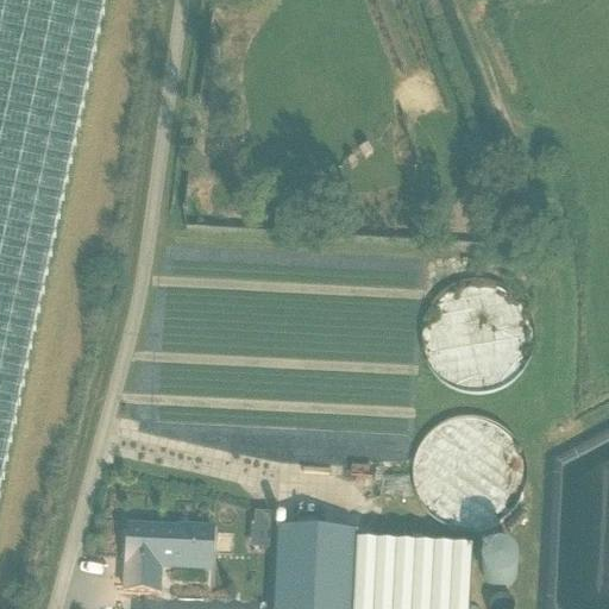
[(0,0),(0,496),(106,0),(0,0)]
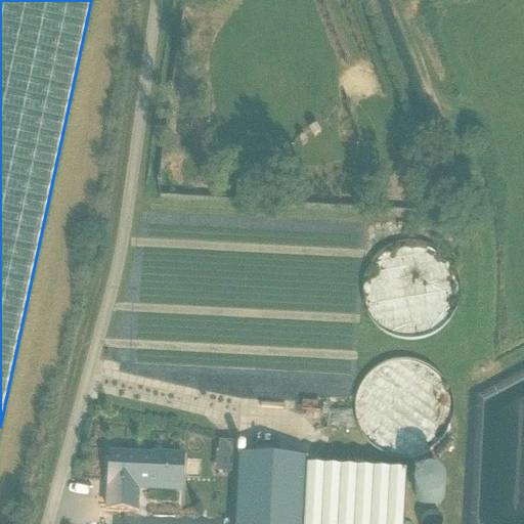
[(379,348),(457,310),(419,228),(340,266),(379,348)]
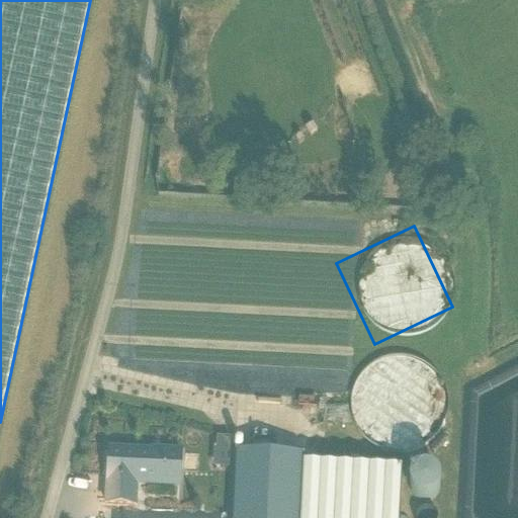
[(262,321),(261,352),(339,354),(340,323),(262,321)]
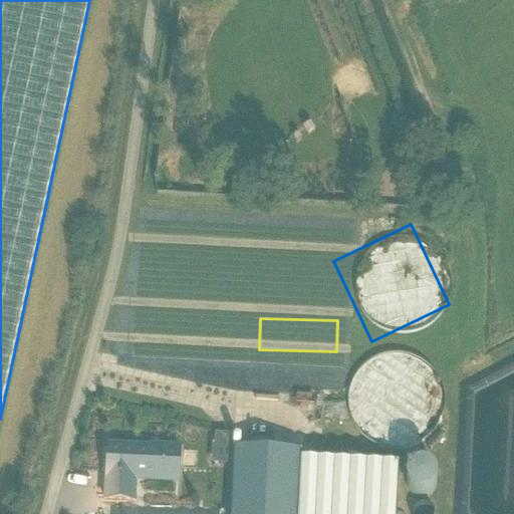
[(341,374),(251,368),(248,423),(336,429),(338,409),(351,437),(390,439),(427,421),(428,405),(412,371),(413,357),(370,354),(375,365),(371,367),(376,377),(364,376),(363,392),(355,376),(356,366),(341,374)]
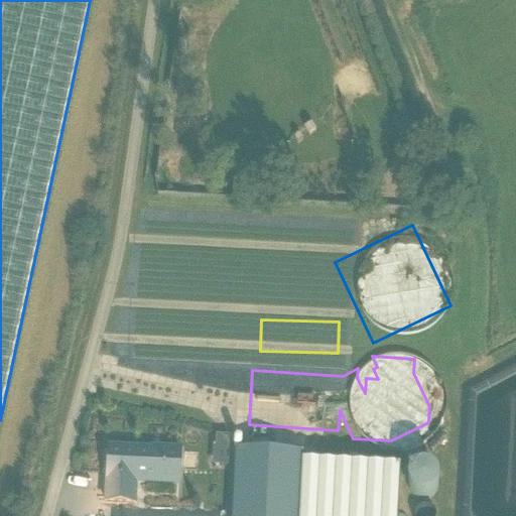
[(181,488),(183,446),(105,443),(103,505),(137,506),(137,486),(181,488)]
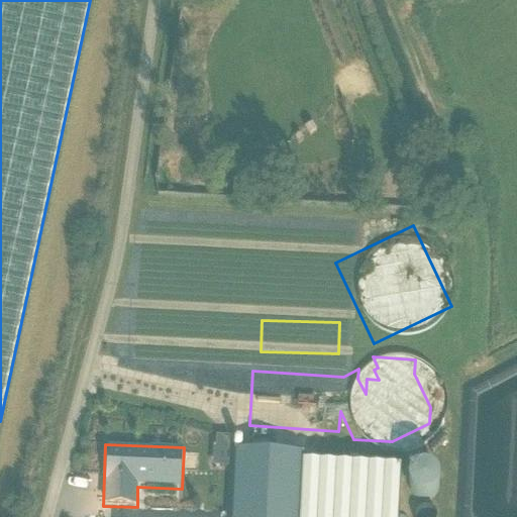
[(230,450),(227,516),(300,516),(303,453),(230,450)]
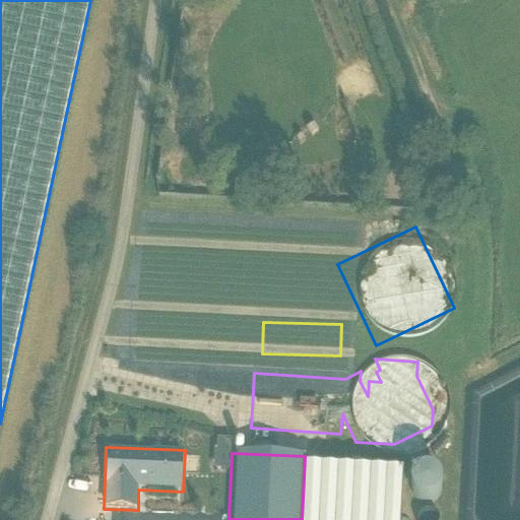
[(442,519),(445,463),(305,456),(302,519),(442,519)]
